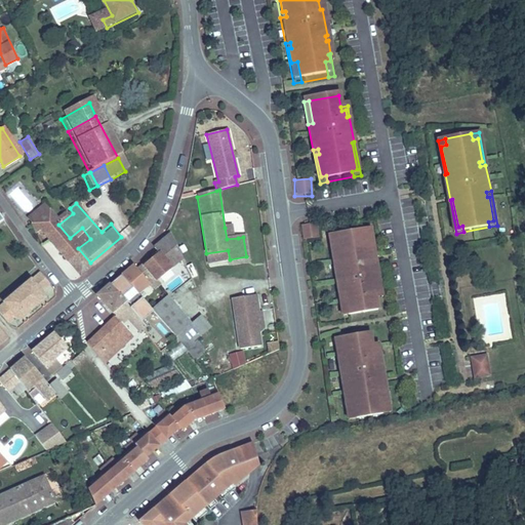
[(48,235),(74,270),(84,260),(76,250),(78,248),(70,238),(58,225),(44,206),(34,215),(48,235)]
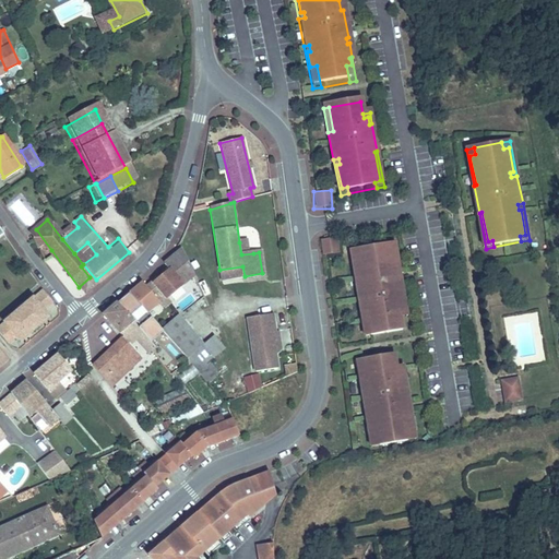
[(31,236),(42,260),(51,250),(36,229),(31,236)]
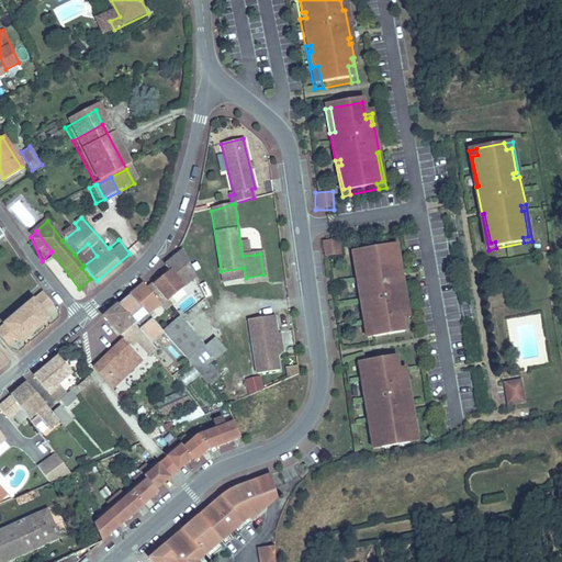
[(321,240),(323,256),(341,254),(338,238),(321,240)]
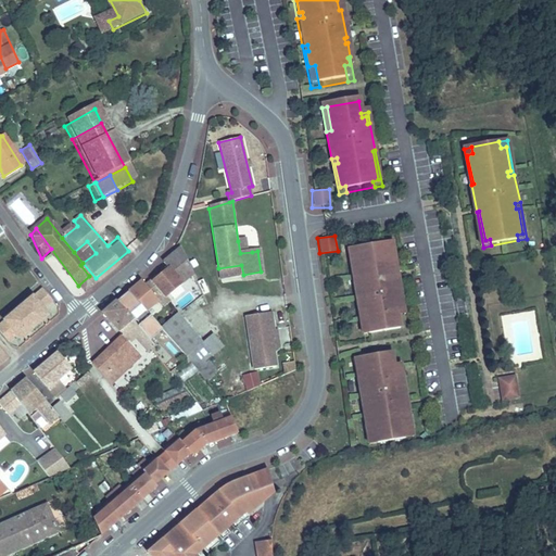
[(240,253),(252,252),(250,240),(238,241),(240,253)]
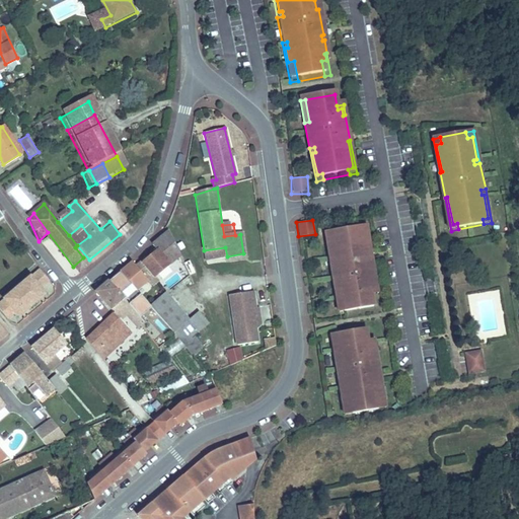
[(364,224),(356,226),(359,241),(363,240),(366,258),(369,257),(364,224)]
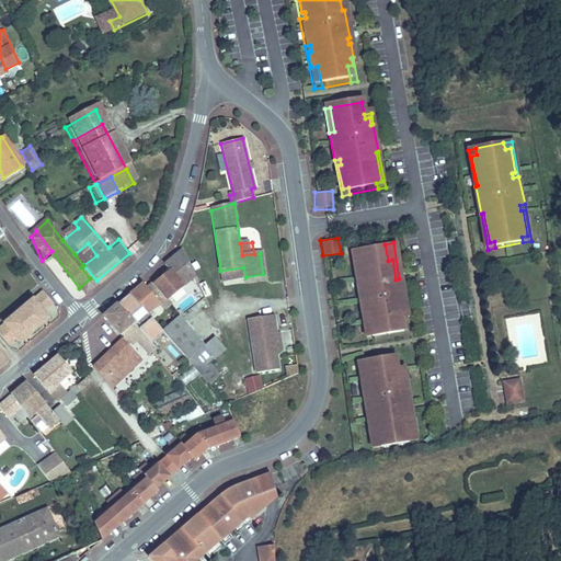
[(385,244),(357,249),(358,255),(353,256),(357,281),(359,281),(361,286),(356,287),(361,315),(366,313),(370,336),(402,331),(400,319),(400,315),(403,313),(402,307),(404,306),(399,278),(396,279),(392,260),(388,261),(385,244)]
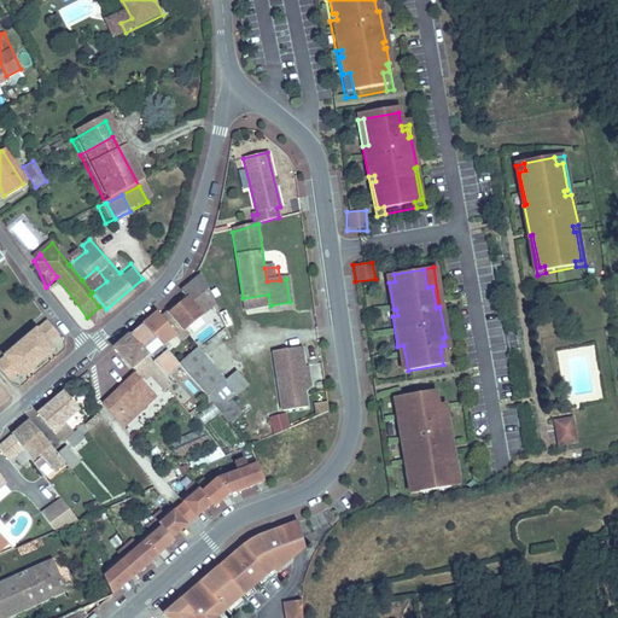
[(394,274),(385,275),(392,316),(397,315),(396,309),(394,309),(389,283),(395,281),(394,274)]
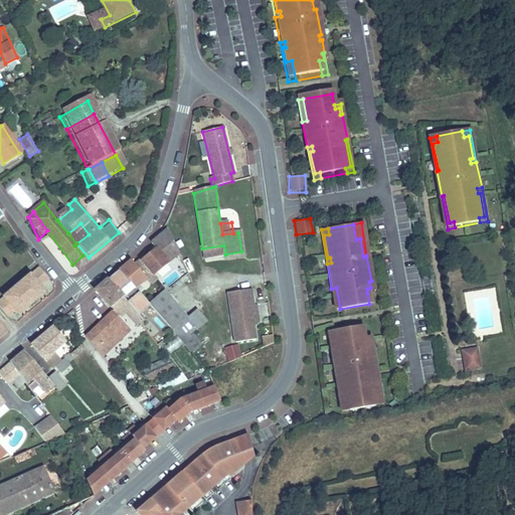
[(177,253),(165,229),(151,241),(156,247),(143,258),(142,259),(153,273),(177,253)]
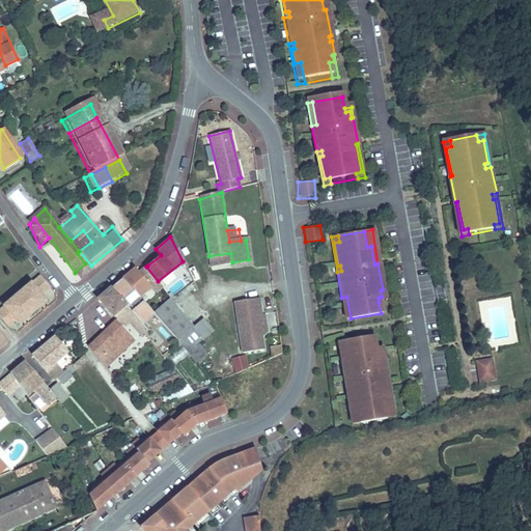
[(211,266),(232,262),(230,253),(208,256),(211,266)]
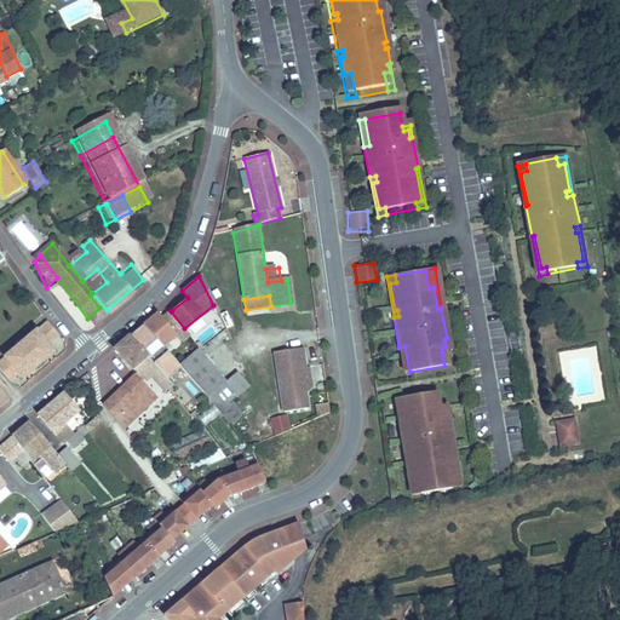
[(69,302),(67,305),(75,313),(72,317),(87,331),(93,325),(69,302)]
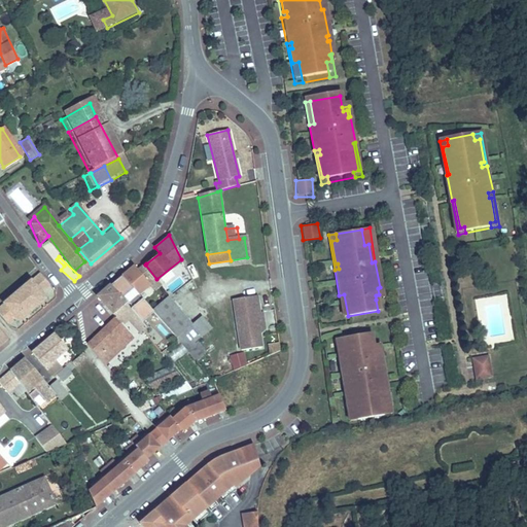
[(159,282),(156,279),(145,265),(146,264),(145,262),(138,269),(152,287),(159,282)]
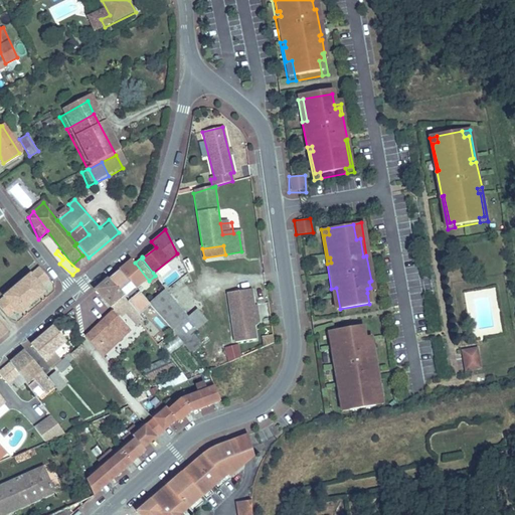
[(40,266),(0,298),(0,308),(5,315),(13,308),(16,312),(42,291),(38,286),(49,277),(40,266)]
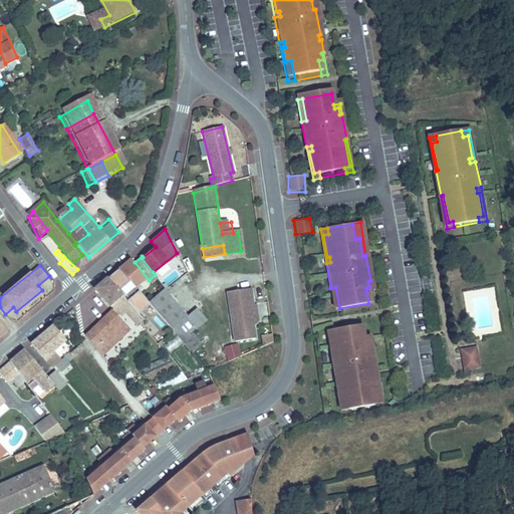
[(132,311),(137,316),(144,311),(134,299),(138,295),(116,271),(105,280),(120,298),(132,311)]
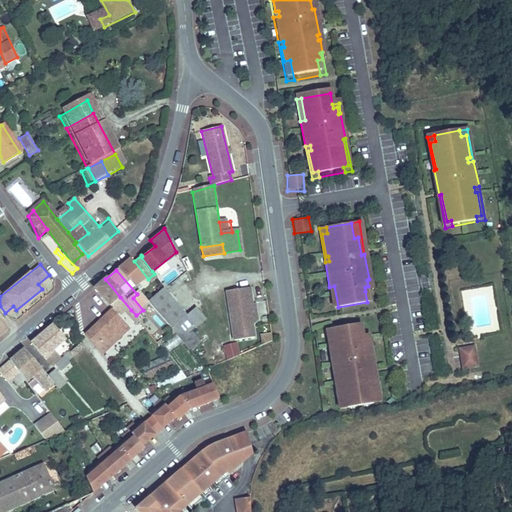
[(105,279),(93,290),(109,308),(120,297),(105,279)]
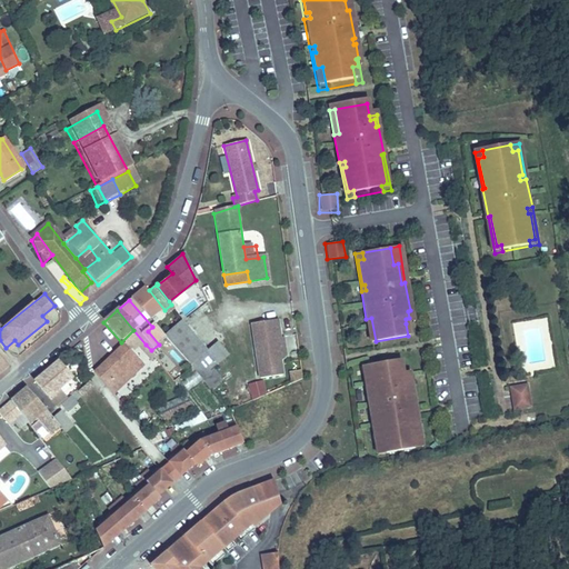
[(275,358),(270,337),(273,337),(270,317),(245,322),(256,377),(278,372),(275,358)]
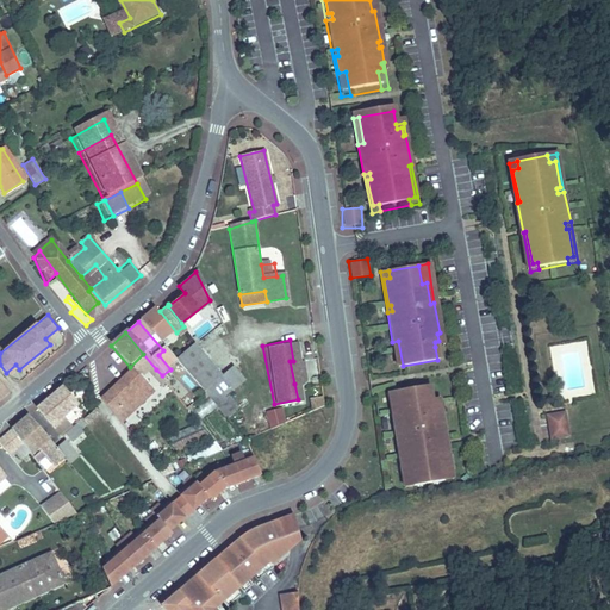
[(398,341),(392,342),(397,367),(403,366),(398,341)]
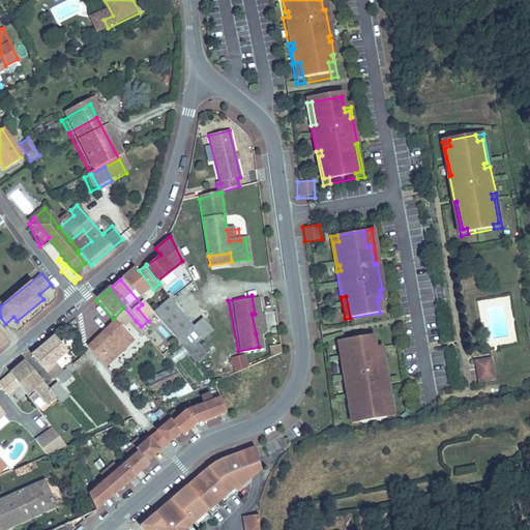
[(153,311),(199,363),(206,356),(197,346),(211,333),(200,320),(193,326),(168,298),(153,311)]
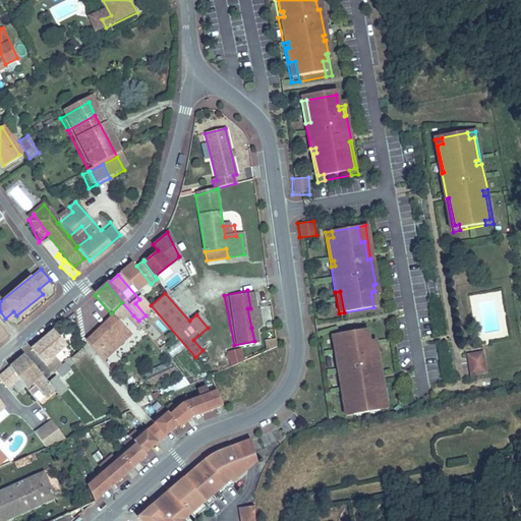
[(115,319),(113,321),(119,328),(133,315),(122,302),(111,313),(115,319)]
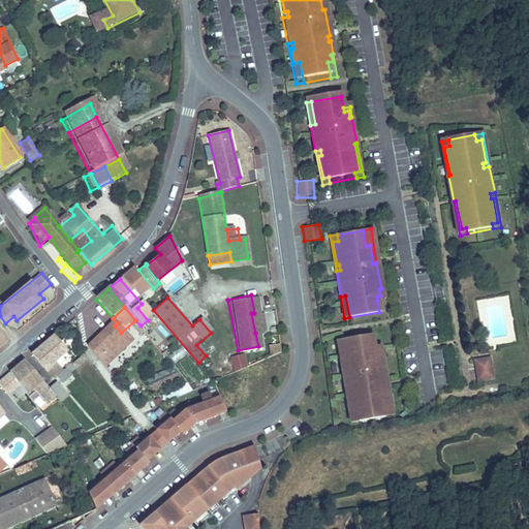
[(260,329),(257,312),(254,313),(251,313),(255,333),(260,329)]
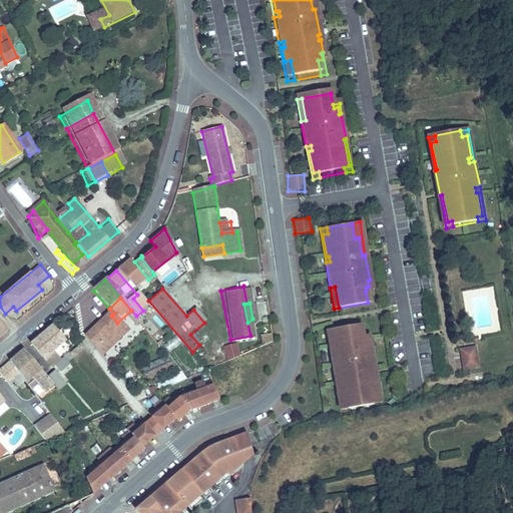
[(111,316),(87,342),(104,363),(132,335),(125,326),(122,329),(117,323),(111,316)]
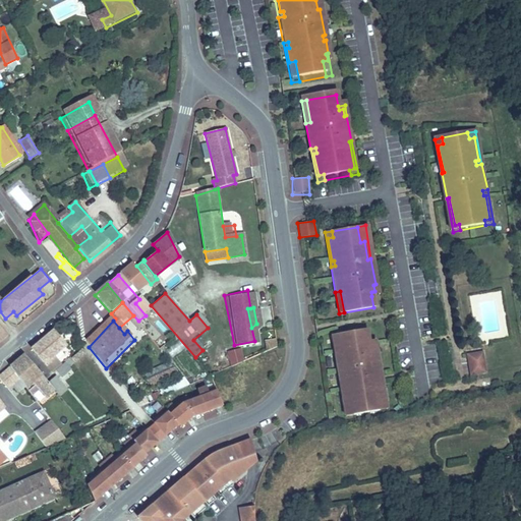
[(365,329),(336,335),(340,356),(336,357),(341,383),(345,382),(347,387),(344,388),(348,410),(353,408),(354,414),(381,409),(380,404),(385,403),(380,375),(382,374),(377,349),(374,350),(373,343),(368,344),(367,340),(365,329)]
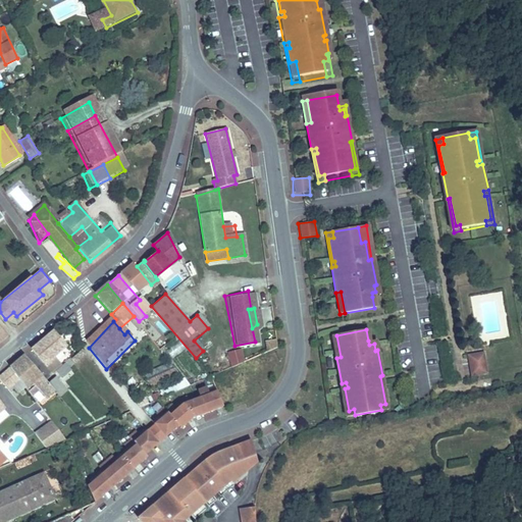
[(53,356),(65,346),(52,330),(31,349),(43,364),(53,356)]
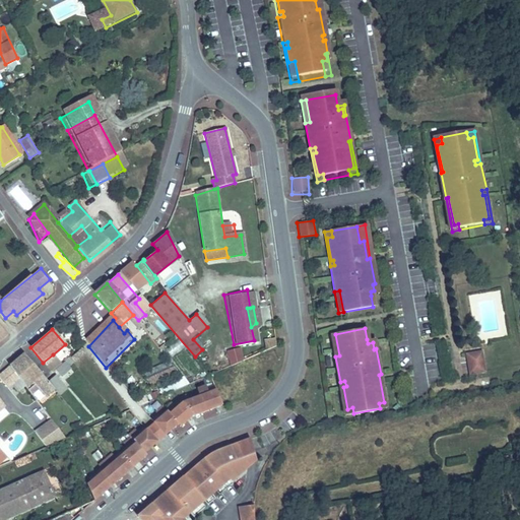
[(335,334),(331,334),(335,356),(339,355),(335,334)]
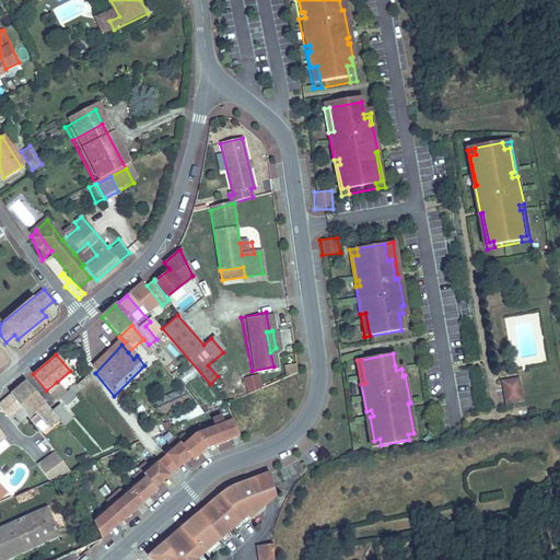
[(403,364),(395,365),(396,370),(401,369),(403,376),(405,375),(403,364)]
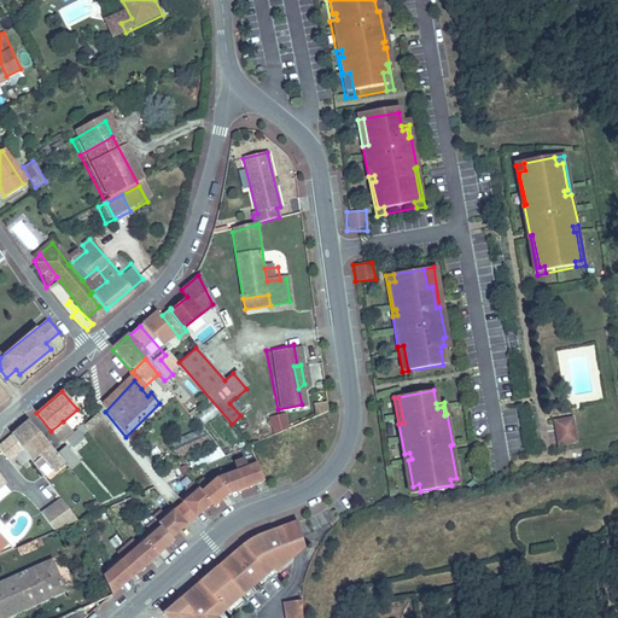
[(196,415),(202,424),(216,413),(210,404),(196,415)]
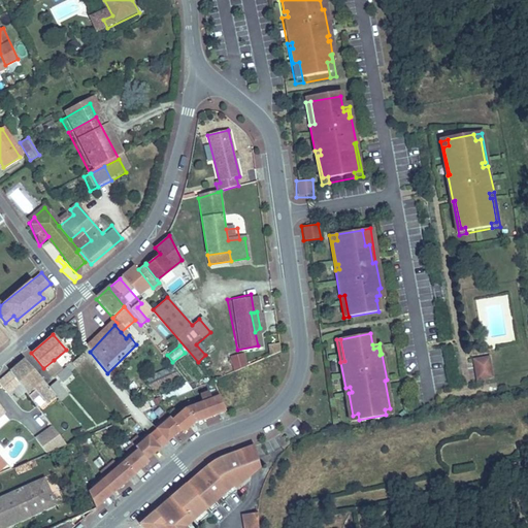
[(234,368),(248,362),(242,352),(229,358),(234,368)]
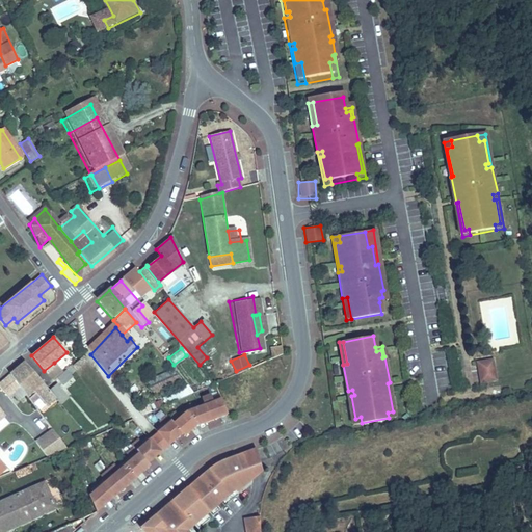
[(81,360),(73,369),(77,373),(85,364),(81,360)]
